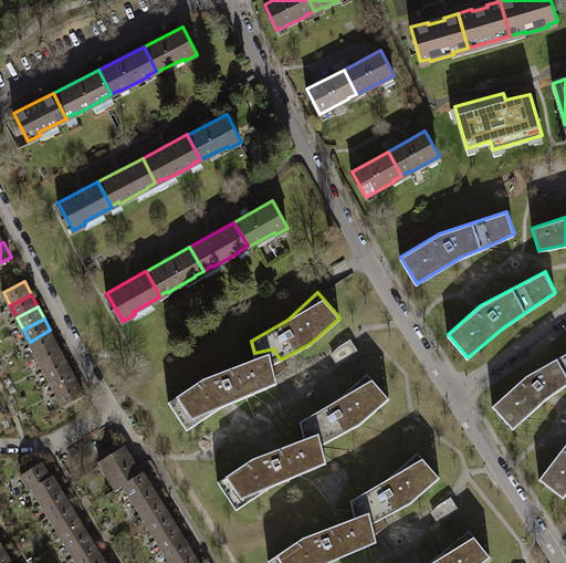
[(37,354),(56,343),(50,330),(30,342),(37,354)]
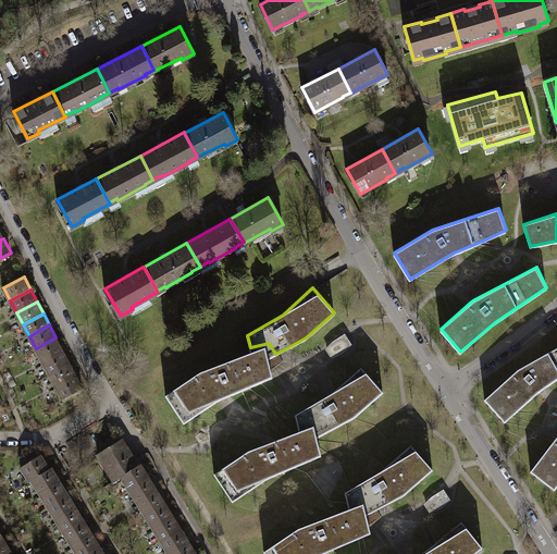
[(342,352),(353,343),(345,331),(334,339),(325,346),(332,356),(342,352)]
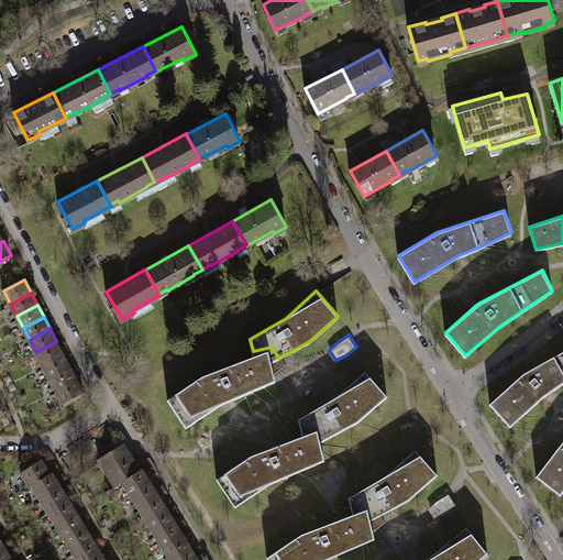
[(56,341),(36,352),(43,364),(63,353),(56,341)]
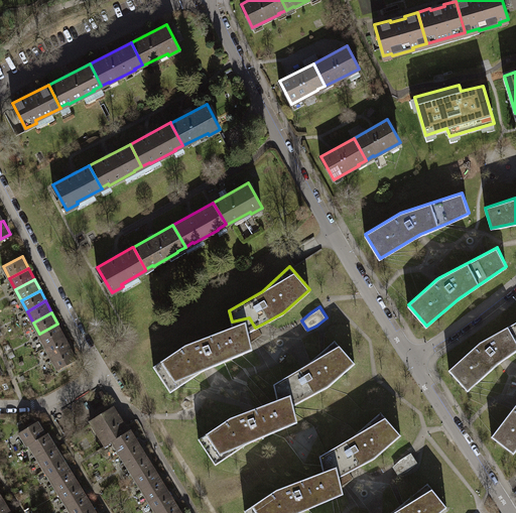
[(170,390),(203,369),(209,366),(252,348),(248,331),(255,328),(249,317),(232,322),(233,326),(185,344),(153,365),(170,390)]
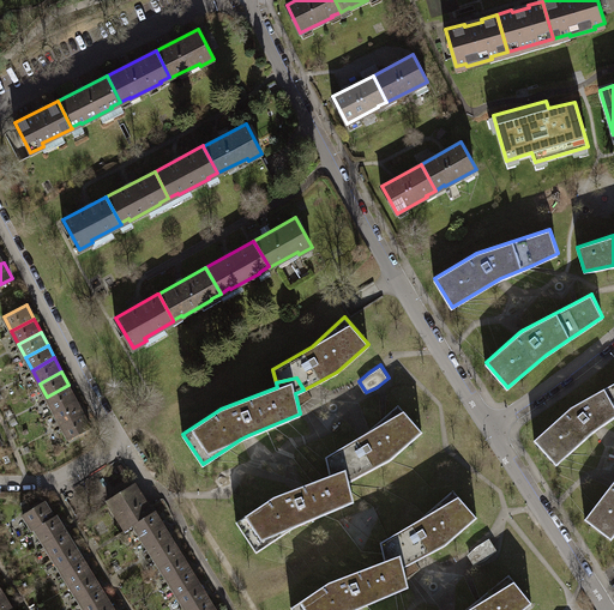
[(557,463),(594,430),(599,427),(613,415),(613,381),(571,405),(535,438),(557,463)]
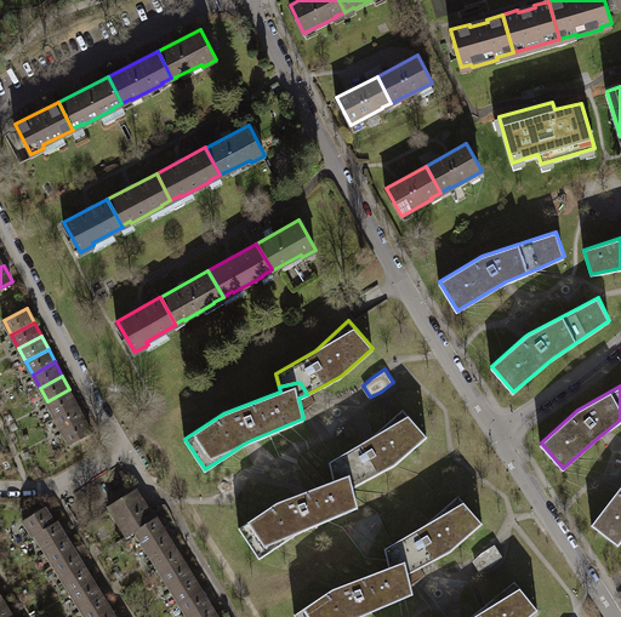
[(53,415),(77,403),(69,389),(47,401),(53,415)]
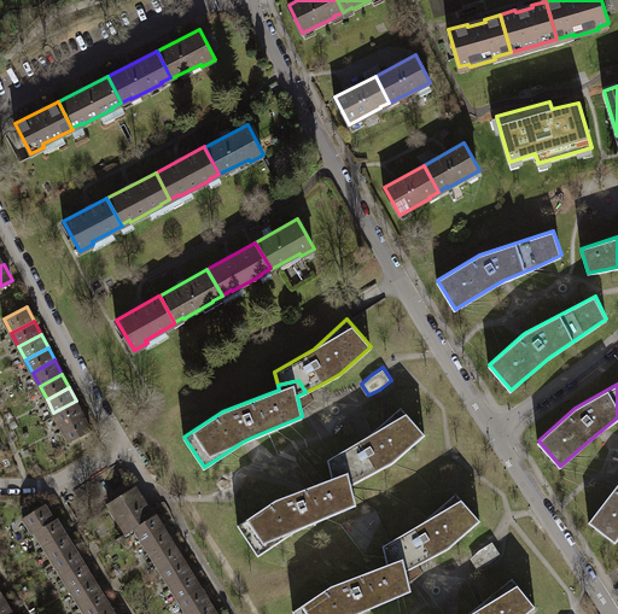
[(60,426),(83,414),(76,401),(53,413),(60,426)]
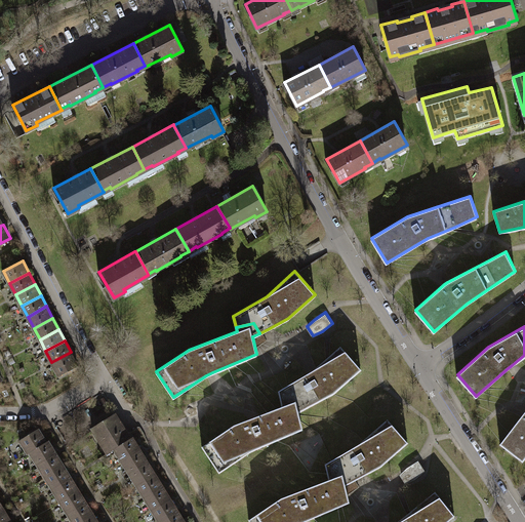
[(340,345),(312,369),(279,389),(281,401),(299,396),(305,407),(334,392),(361,368),(340,345)]
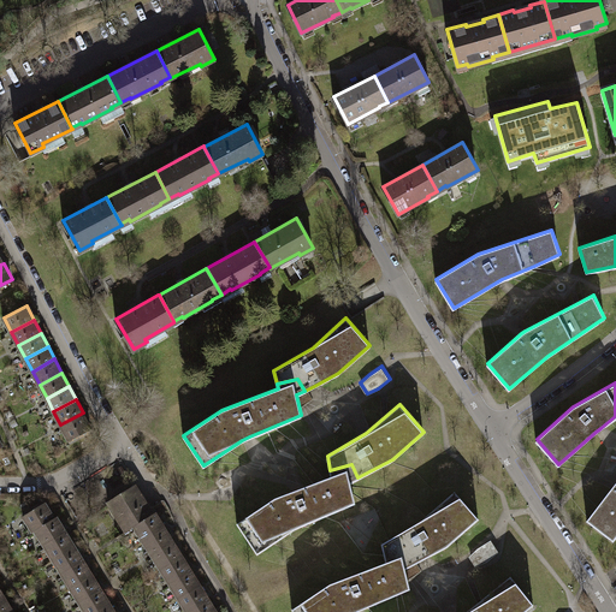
[(83,413),(60,425),(69,439),(92,427),(83,413)]
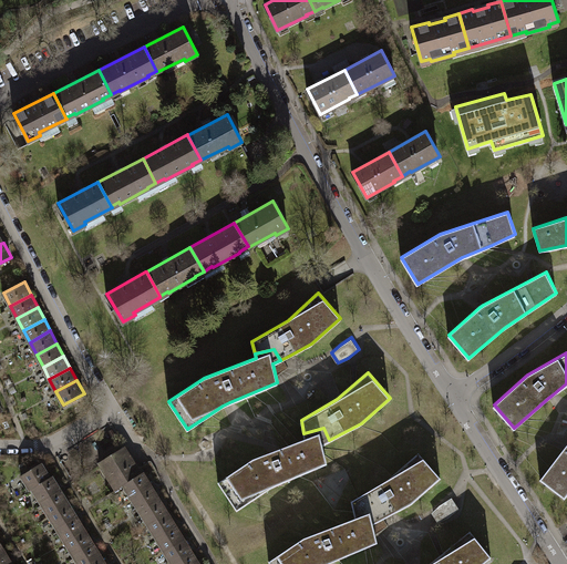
[(237,509),(271,485),(327,462),(322,443),(329,440),(323,428),(303,433),(305,438),(254,457),(218,481),(237,509)]
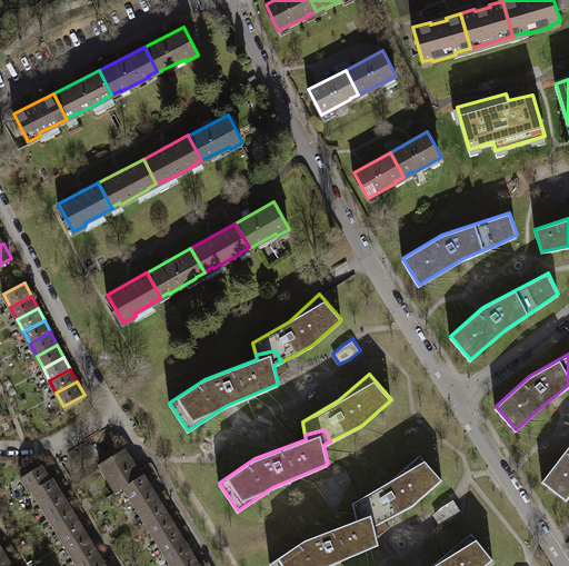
[(568,444),(568,446),(566,449),(542,479),(567,498),(568,495),(568,444)]
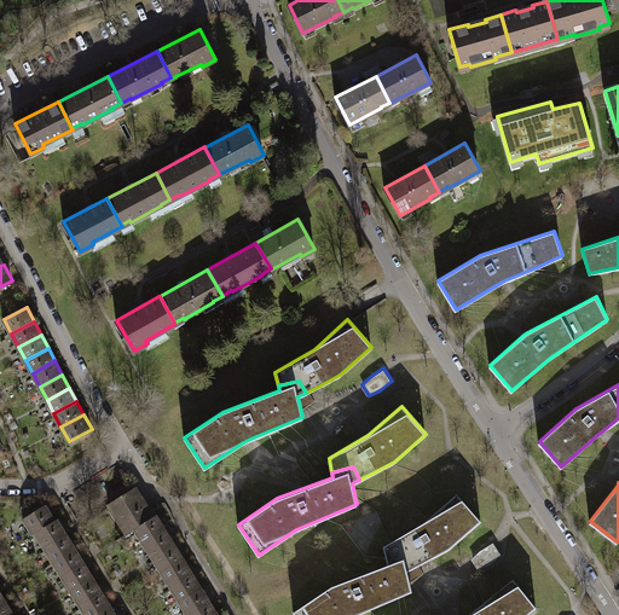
[(134,527),(156,512),(152,506),(148,509),(145,504),(146,503),(136,486),(109,502),(127,532),(134,527)]
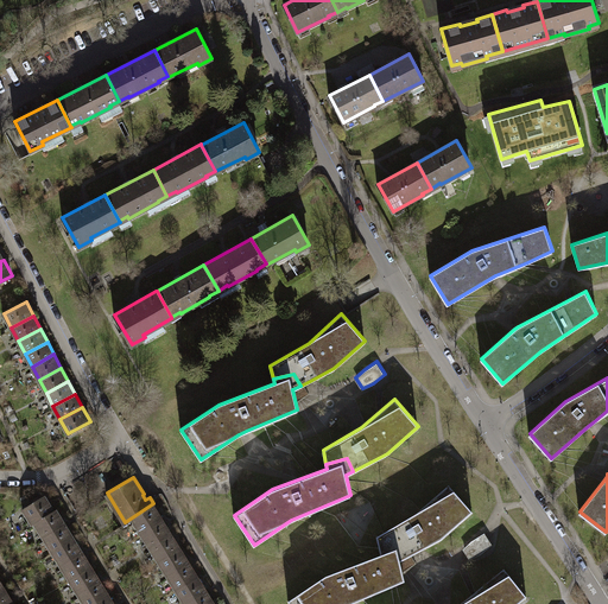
[(449,483),(416,512),(377,535),(380,548),(401,542),(407,555),(418,550),(442,538),(473,510),(449,483)]
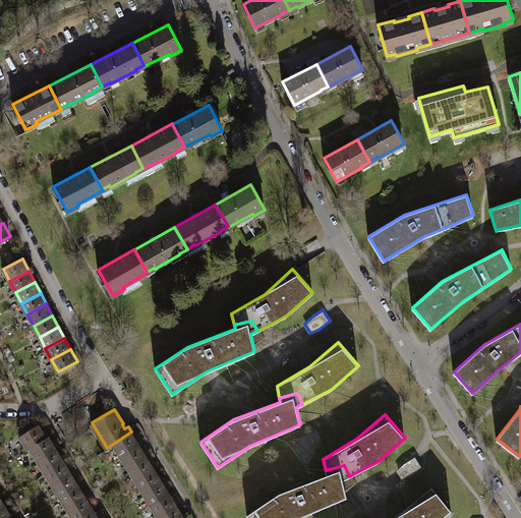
[(30,447),(46,437),(38,423),(19,436),(27,449),(30,447)]
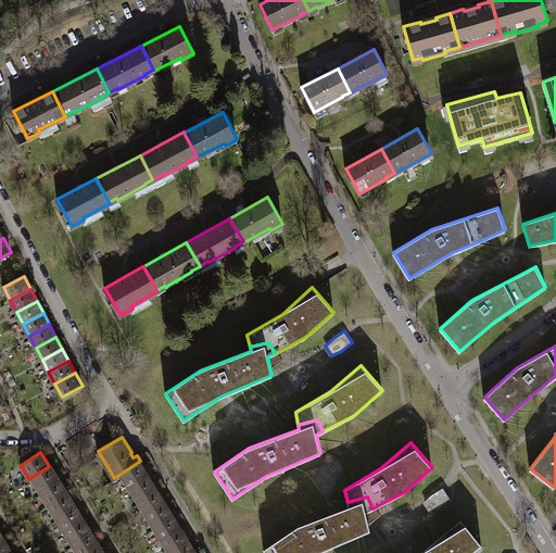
[(128,487),(149,475),(140,461),(121,474),(128,487)]
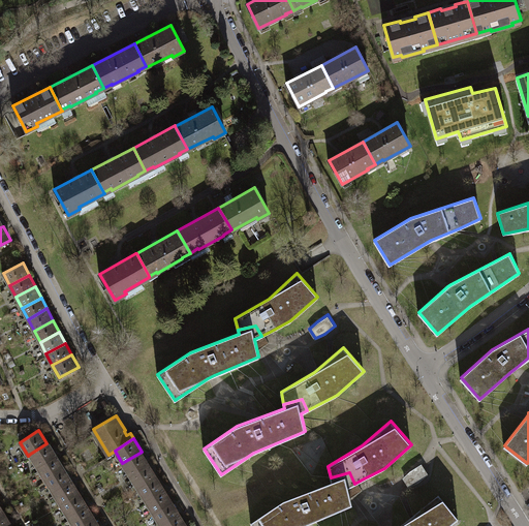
[(37,466),(56,455),(49,442),(47,443),(30,454),(37,466)]
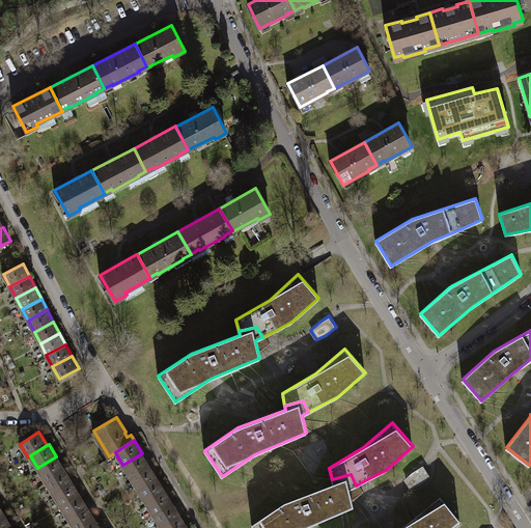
[(142,453),(122,465),(131,477),(149,466),(142,453)]
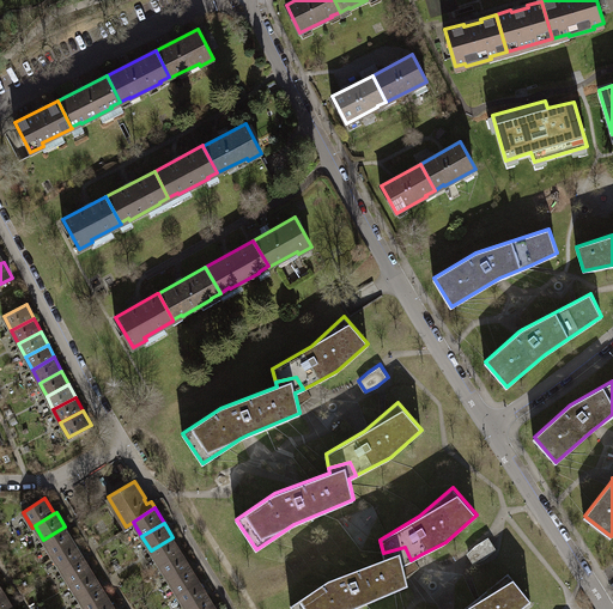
[(52,554),(74,541),(65,527),(43,540),(52,554)]
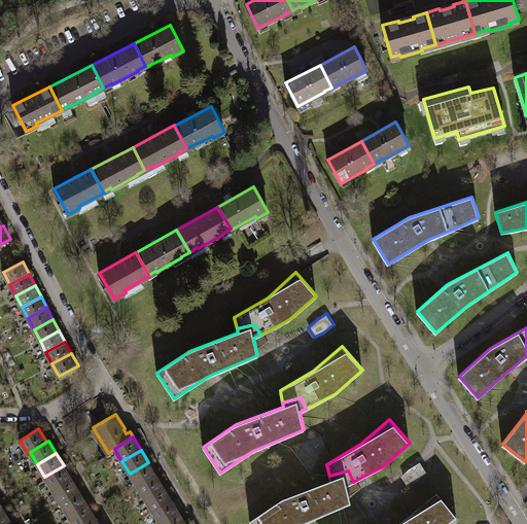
[(407,484),(417,479),(427,470),(420,460),(409,466),(401,475),(407,484)]
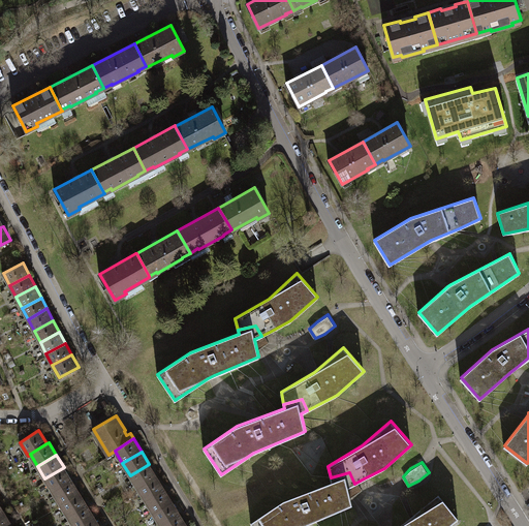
[(137,488),(156,475),(149,464),(130,475),(137,488)]
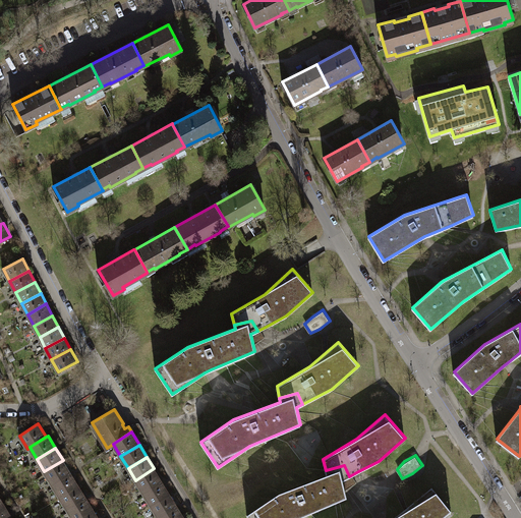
[(63,460),(44,471),(52,483),(70,472),(63,460)]
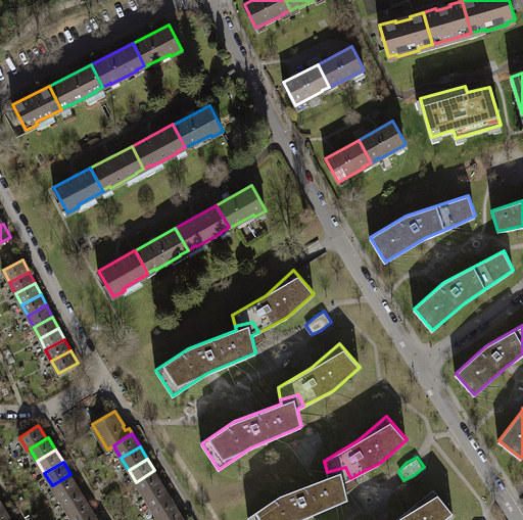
[(328,476),(280,494),(248,516),(250,519),(296,519),(303,517),(348,499),(344,481),(350,478),(345,467),(327,472),(328,476)]
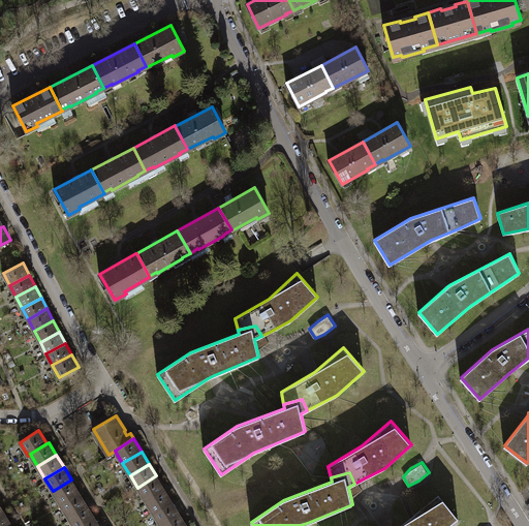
[(156,475),(137,488),(145,500),(164,488),(156,475)]
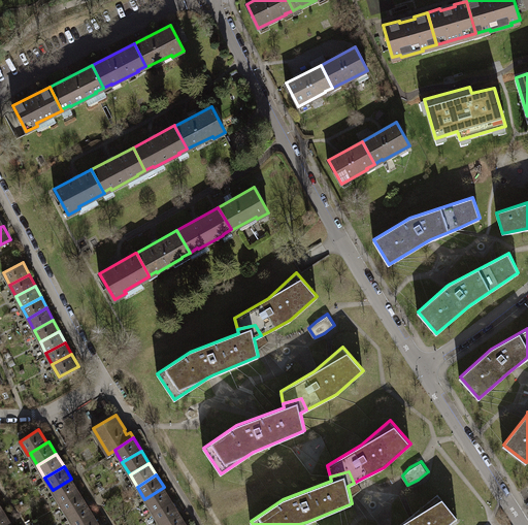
[(60,502),(78,491),(71,479),(53,490),(60,502)]
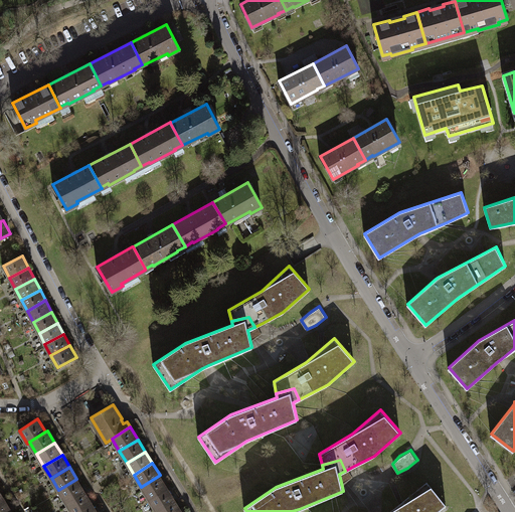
[(149,499),(167,487),(160,475),(141,487),(149,499)]
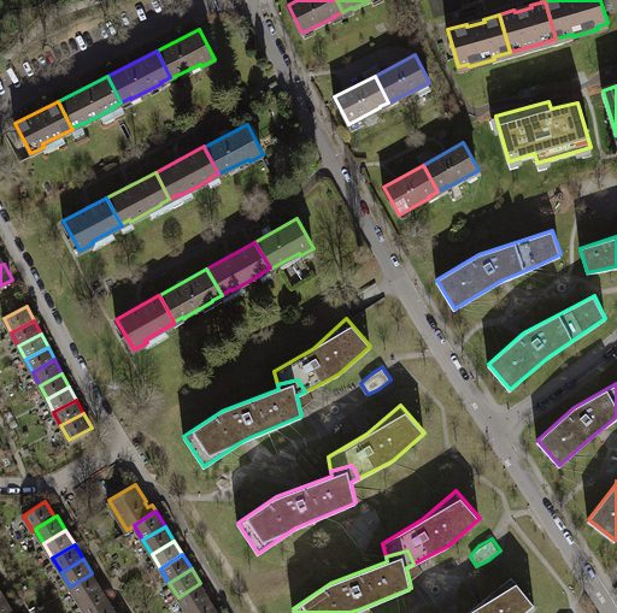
[(92,573),(70,587),(78,601),(101,588),(92,573)]
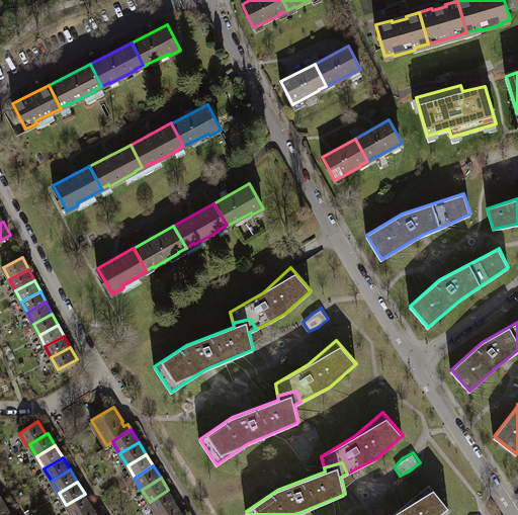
[(390,514),(438,514),(449,507),(430,483),(404,504),(390,514)]
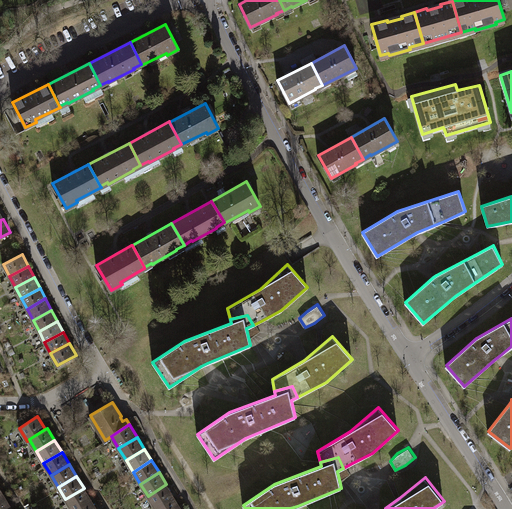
[(166,484),(148,496),(155,508),(174,496),(166,484)]
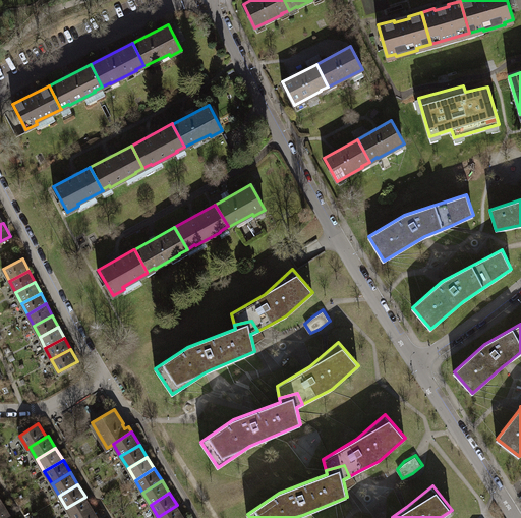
[(72,517),(76,517),(93,509),(85,497),(66,508),(72,517)]
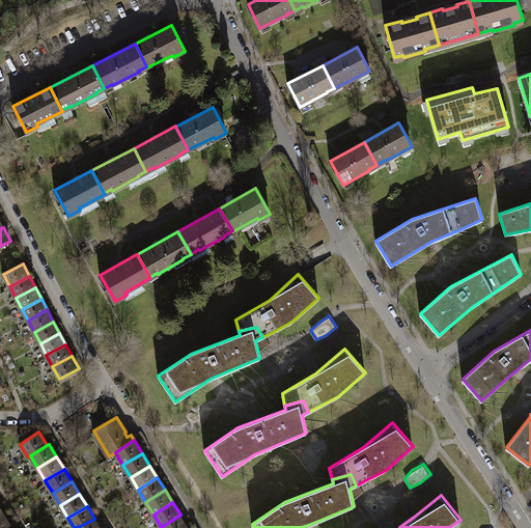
[(161,527),(186,527),(188,527),(180,515),(161,527)]
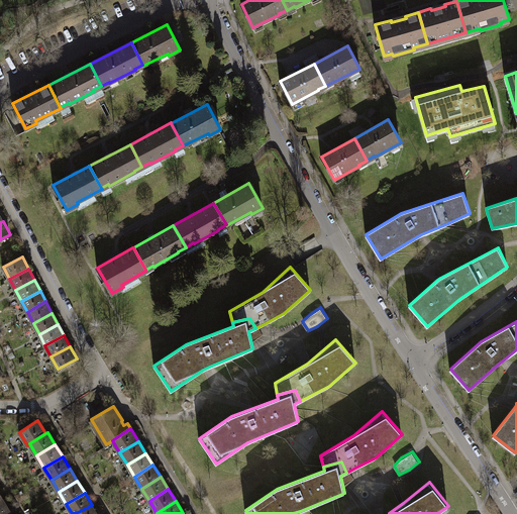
[(6,503),(0,506),(0,513),(12,513),(6,503)]
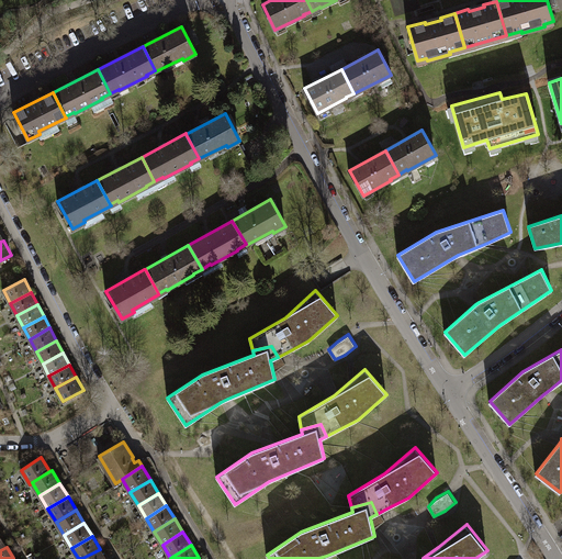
[(105,558),(100,549),(82,558),(105,558)]
